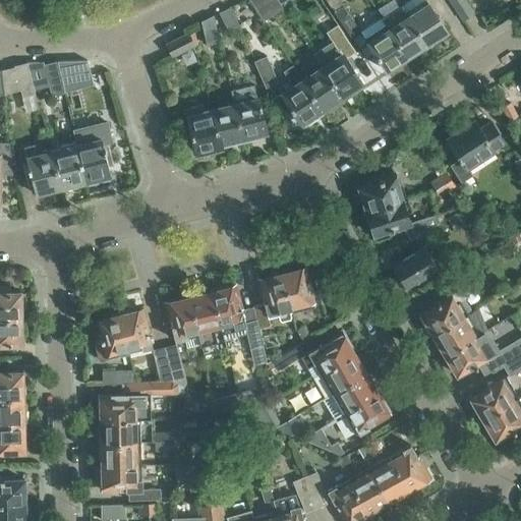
[(278,0),(250,0),(264,19),(283,6),(278,0)]
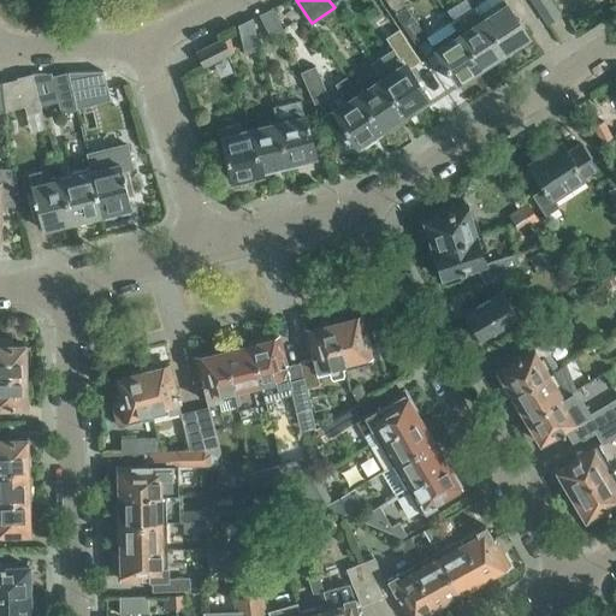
[(386,0),(395,13),(406,6),(402,0),(386,0)]
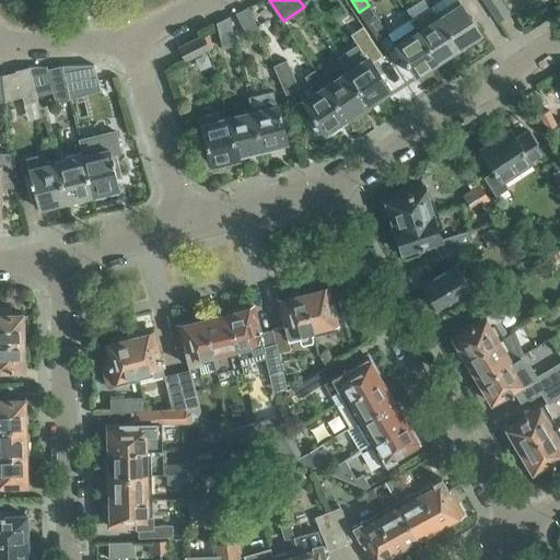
[(438,0),(431,4),(458,47),(480,33),(458,0),(438,0)]
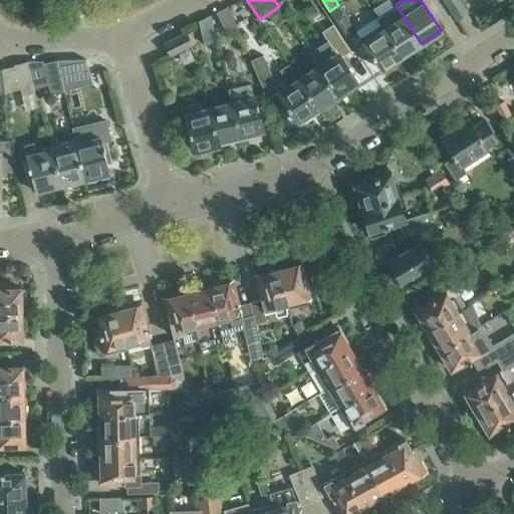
[(467,13),(458,0),(444,0),(457,20),(467,13)]
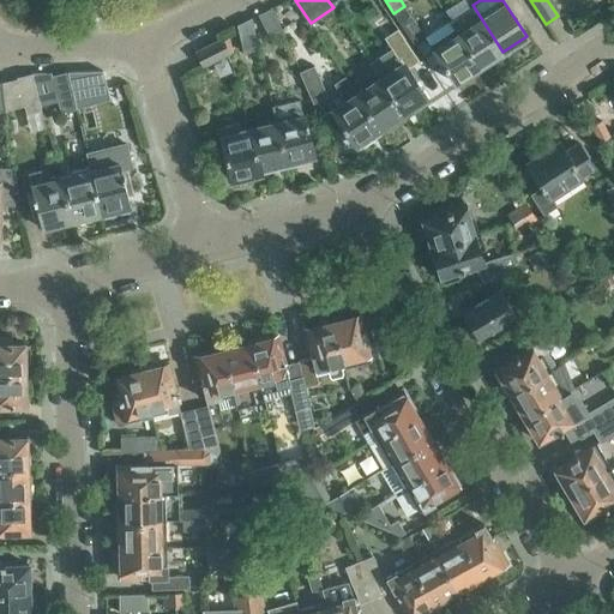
[(450,19),(480,66),(503,52),(473,5),(461,13),(450,19)]
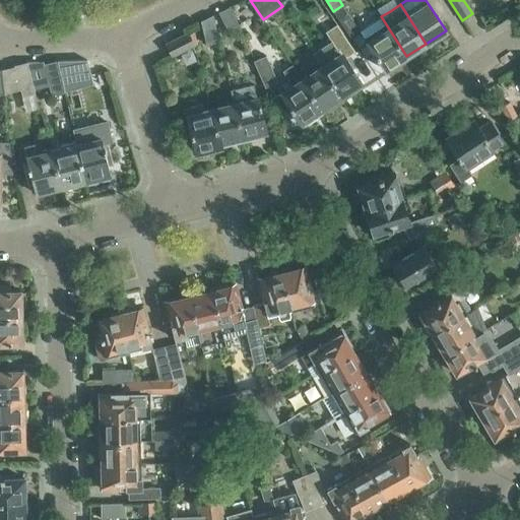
[(230,5),(218,11),(229,35),(240,29),(230,5)]
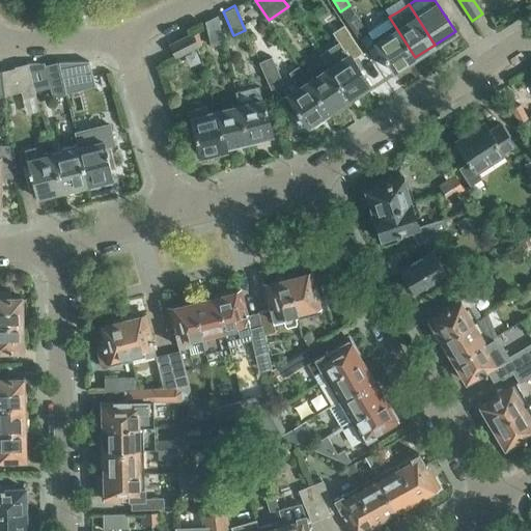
[(368,32),(350,5),(340,11),(359,38),(368,32)]
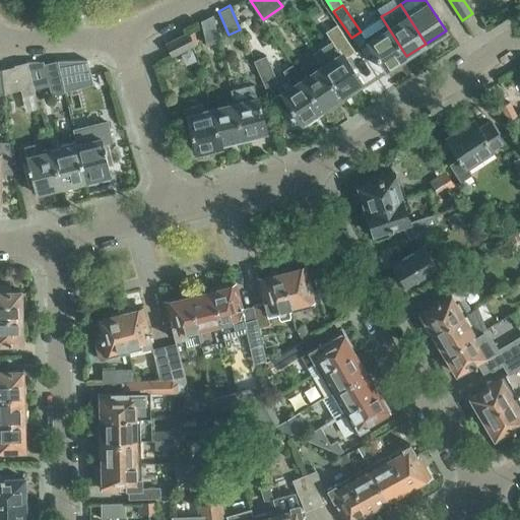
[(213,14),(201,20),(206,43),(219,40),(213,14)]
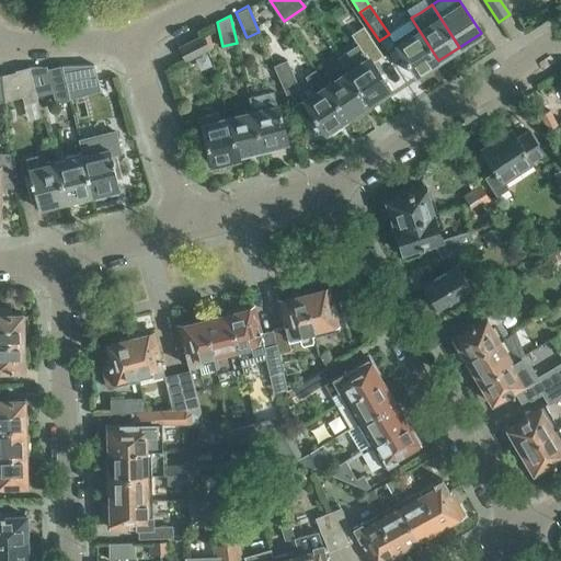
[(388,33),(396,44),(409,64),(407,67),(414,72),(416,76),(438,60),(411,18),(388,33)]
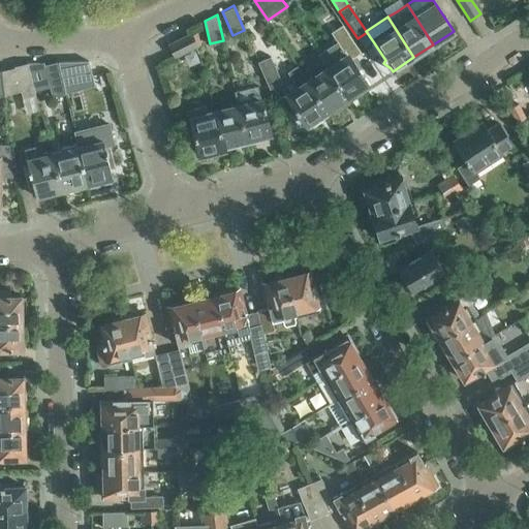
[(327,67),(346,97),(347,100),(360,92),(358,89),(367,84),(356,69),(359,68),(352,58),(362,52),(343,23),(331,31),(344,51),(335,56),(337,60),(327,67)]
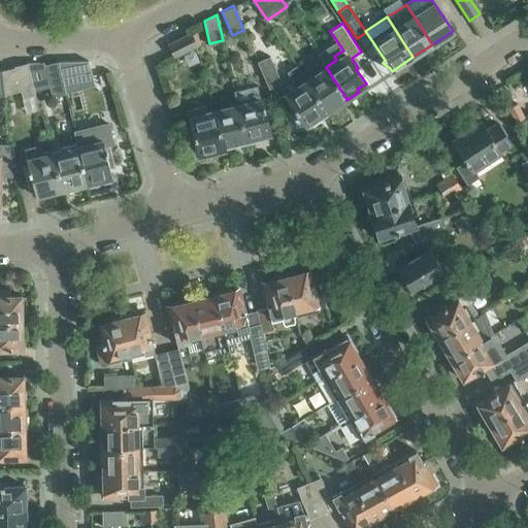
[(190,33),(169,44),(175,57),(197,45),(190,33)]
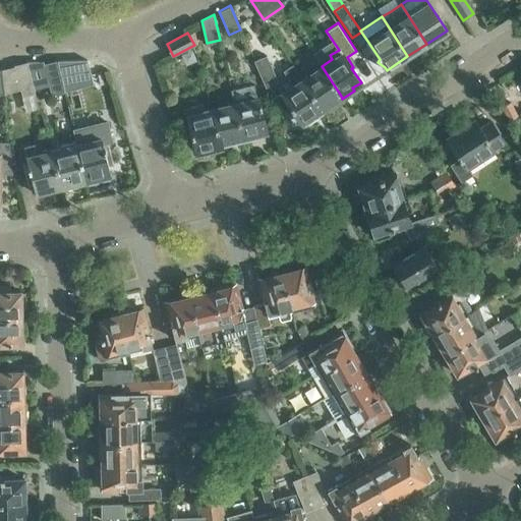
[(265,56),(254,60),(266,85),(276,80),(265,56)]
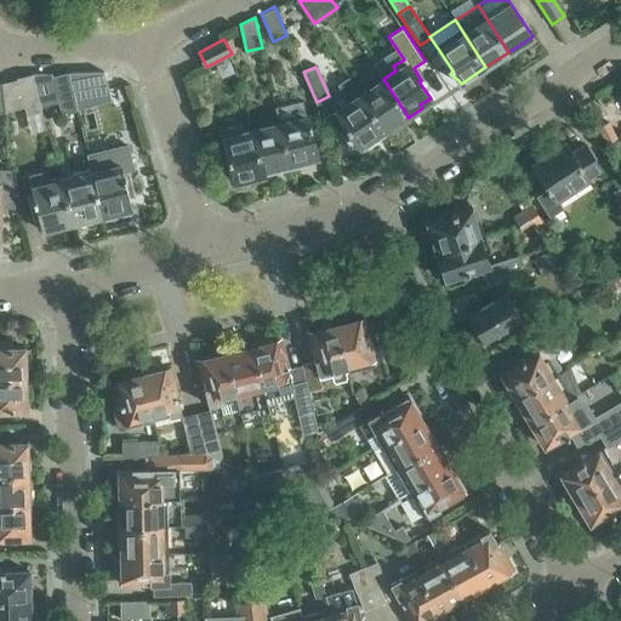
[(103,70),(68,72),(70,81),(74,97),(108,89),(103,70)]
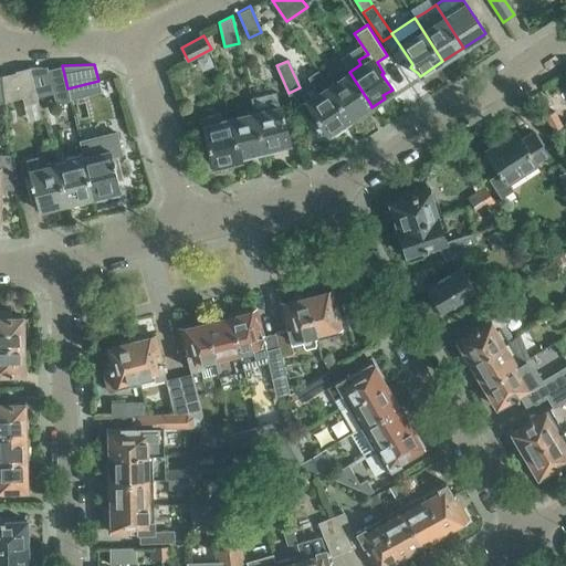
[(62,65),(48,69),(53,92),(55,103),(70,100),(62,65)]
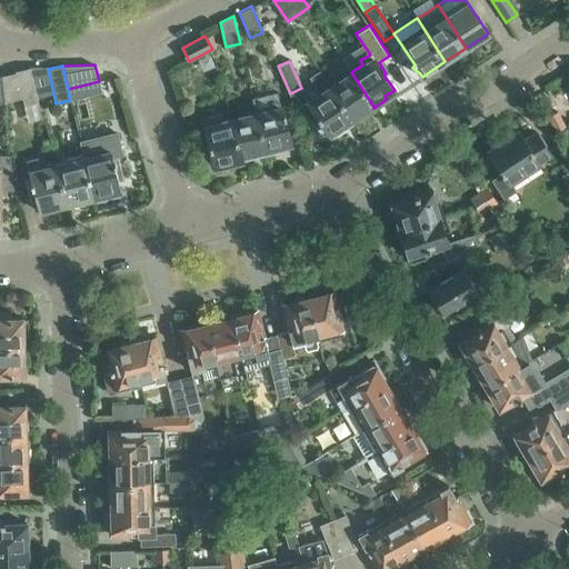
[(16,70),(16,73),(23,106),(38,101),(29,67),(16,70)]
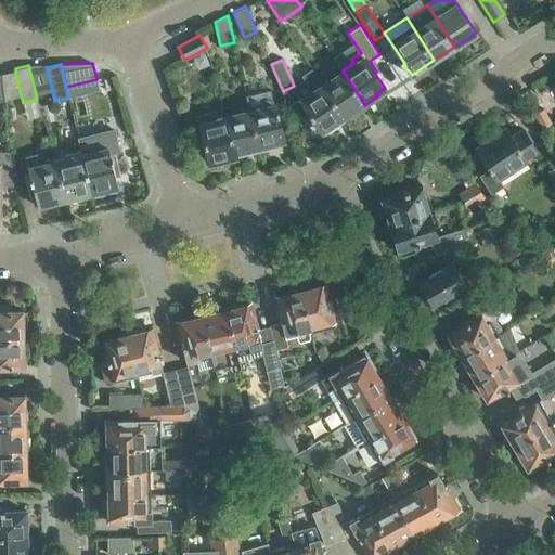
[(46,65),(28,65),(30,72),(31,75),(36,93),(52,90),(47,67),(46,65)]
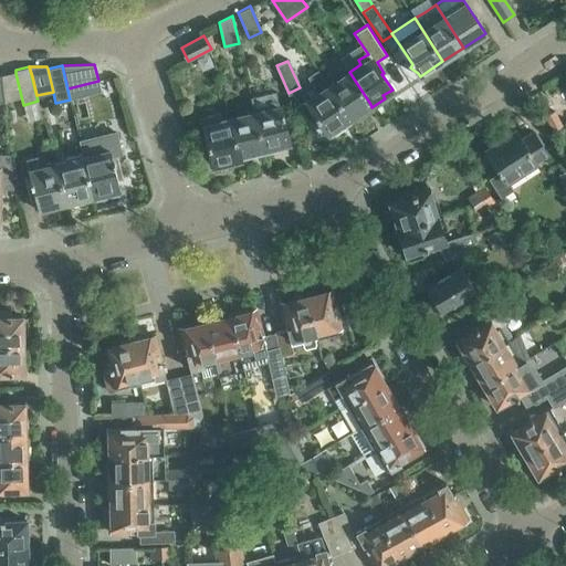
[(349,118),(327,85),(317,70),(307,76),(315,86),(303,94),(314,113),(313,114),(317,119),(313,123),(322,136),(327,133),(328,135),(343,126),(341,123),(349,118)]
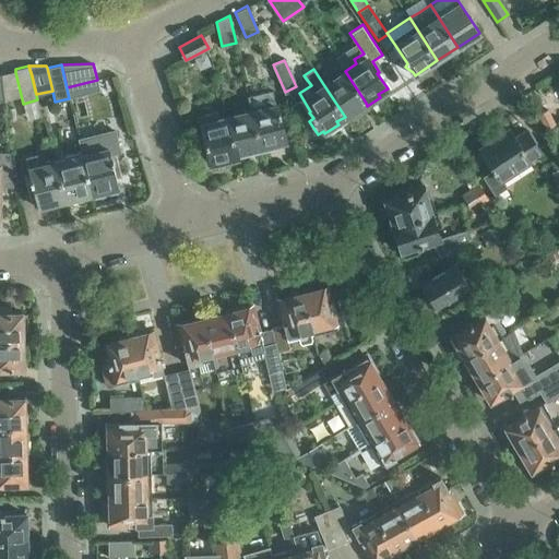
[(366,103),(345,71),(323,84),(345,117),(346,119),(359,111),(357,108),(366,103)]
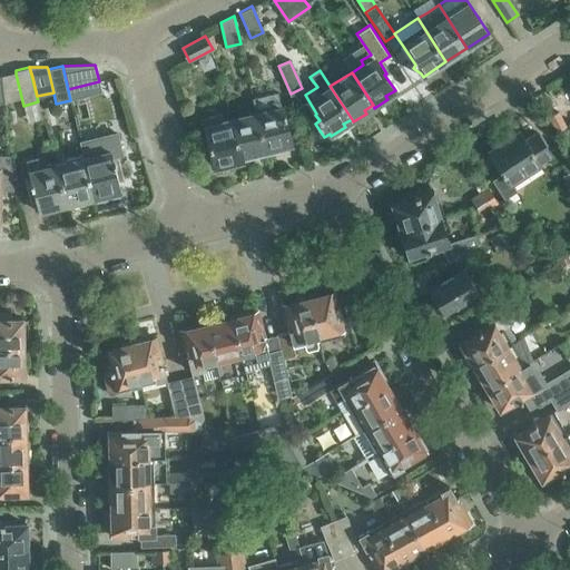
[(253,100),(249,88),(242,89),(245,101),(253,100)]
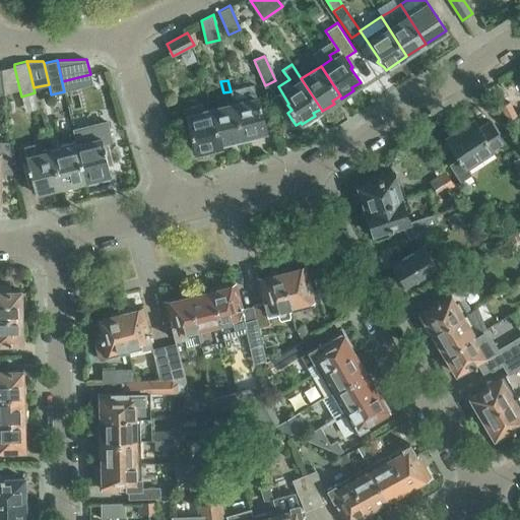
[(230,89),(234,103),(241,136),(242,140),(256,137),(255,133),(264,131),(261,115),(262,115),(259,103),(258,103),(254,83),(230,89)]
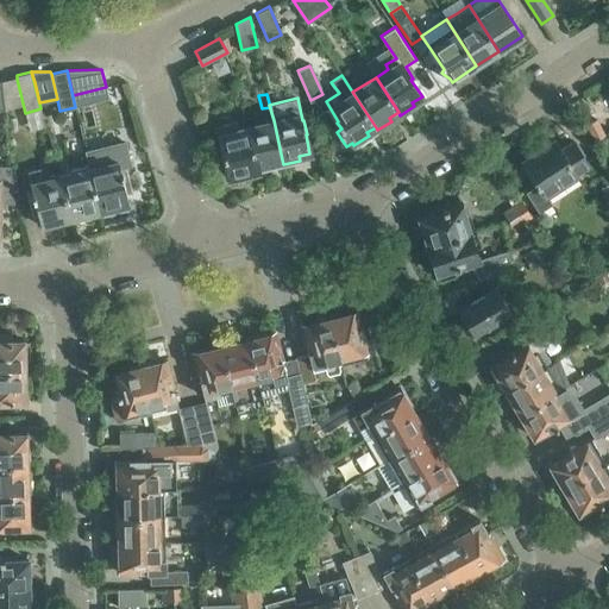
[(234,115),(243,113),(239,99),(231,101),(234,115)]
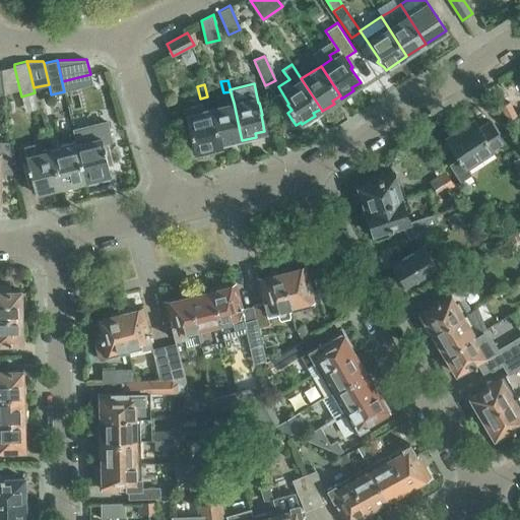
[(504,91),(496,96),(508,120),(516,115),(504,91)]
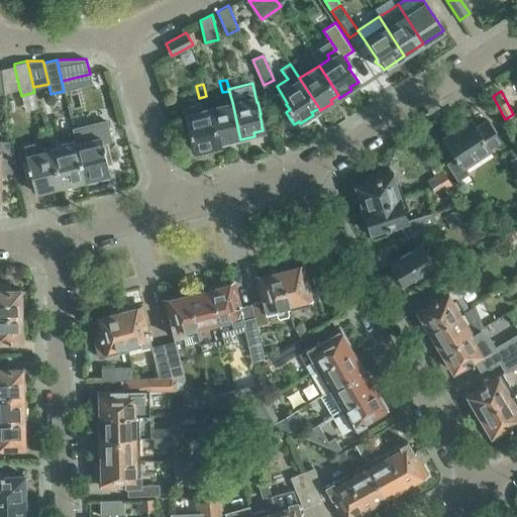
[(232,102),(209,108),(217,145),(231,141),(231,137),(239,135),(232,102)]
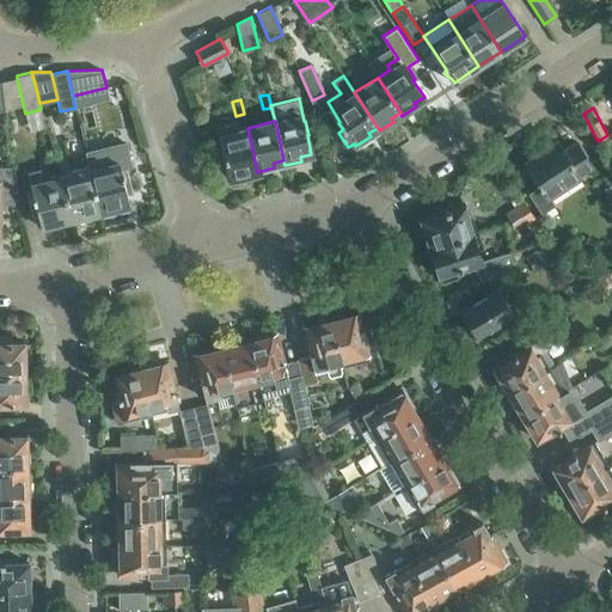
[(257,172),(248,128),(238,129),(237,122),(220,126),(221,133),(225,151),(224,151),(226,163),(227,163),(231,178),(257,172)]
